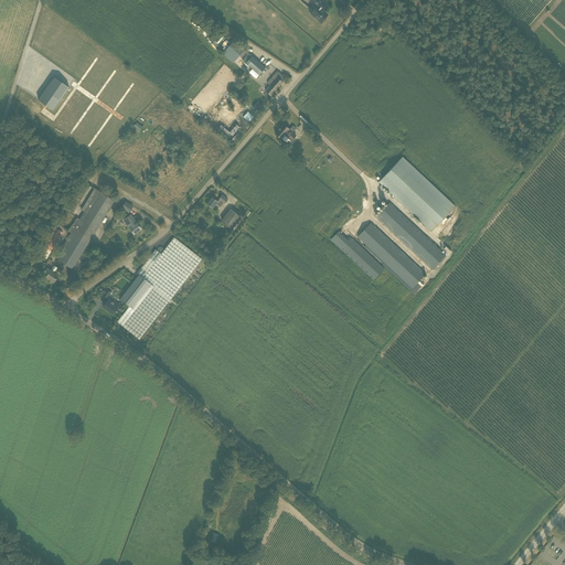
[(327,4),(322,0),(311,0),(310,1),(317,7),(310,13),(321,22),(328,16),(322,10),(327,4)]
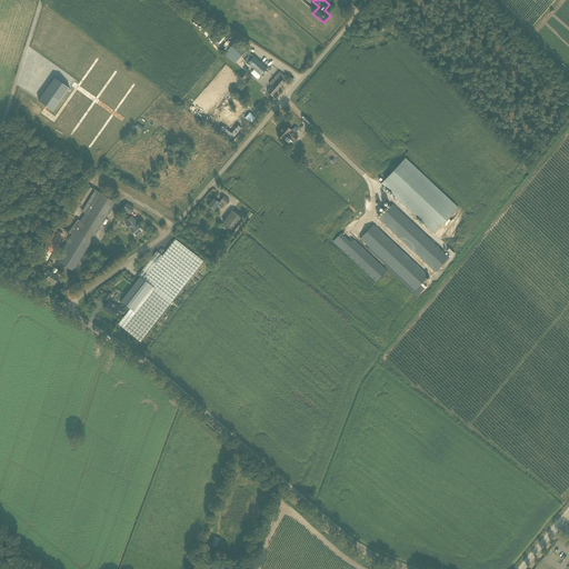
[(225,55),(227,57),(229,56),(237,63),(247,50),(237,42),(225,55)]
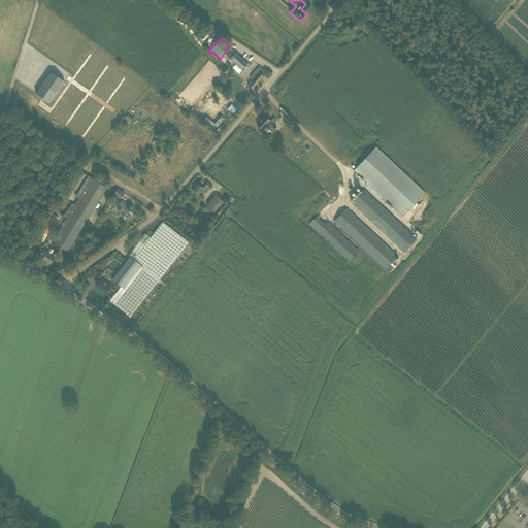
[(249,64),(244,60),(235,53),(229,59),(242,70),(249,64)]
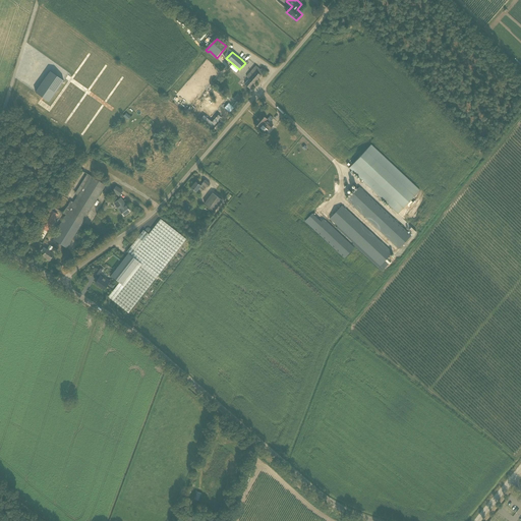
[(42,84),(55,94),(70,72),(56,63),(42,84)]
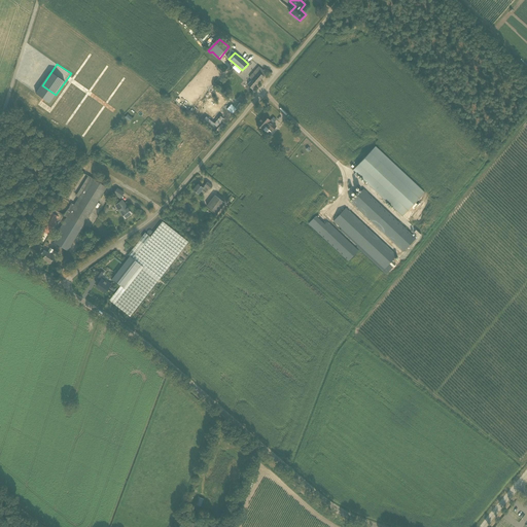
[(258,66),(249,77),(245,81),(248,84),(247,84),(252,90),(267,73),(258,66)]
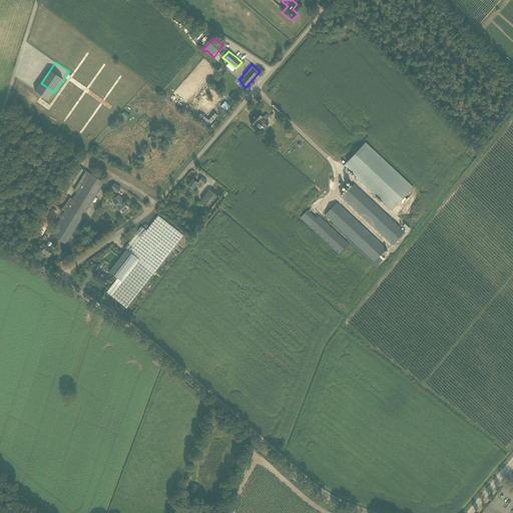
[(212,89),(219,95),(222,93),(214,86),(212,89)]
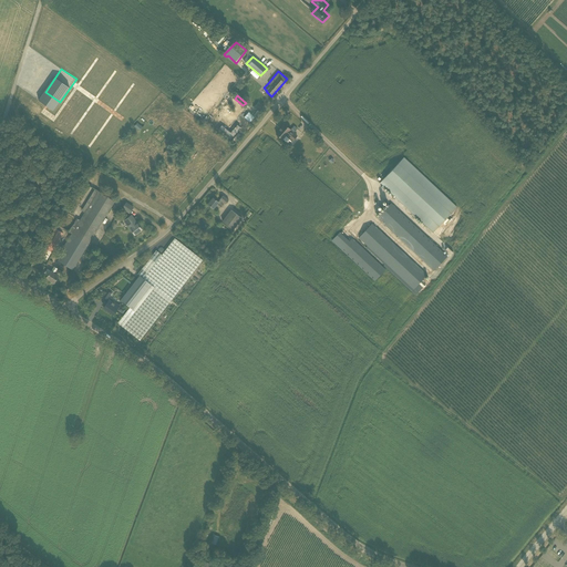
[(259,101),(254,106),(258,111),(264,105),(259,101)]
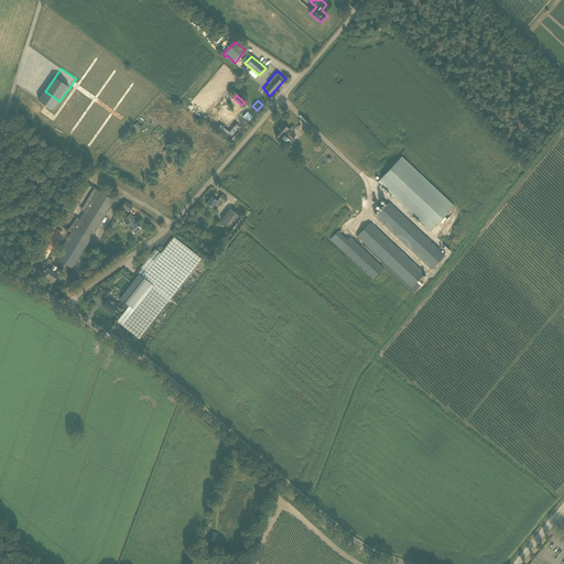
[(289,129),(283,123),(274,133),(281,139),(284,134),(291,140),(295,136),(289,130),(289,129)]
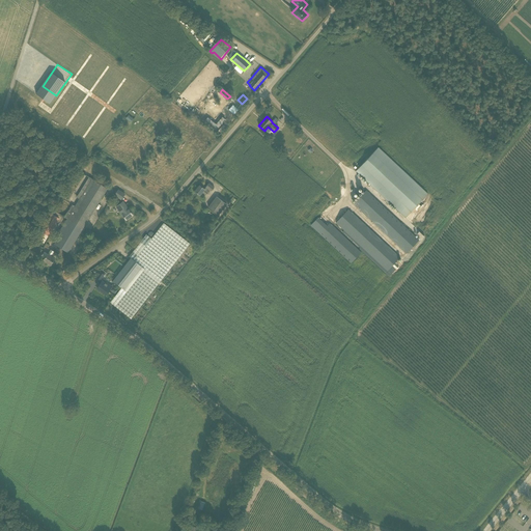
[(406,218),(414,208),(417,205),(420,207),(421,205),(419,203),(427,194),(379,147),(356,171),(406,218)]
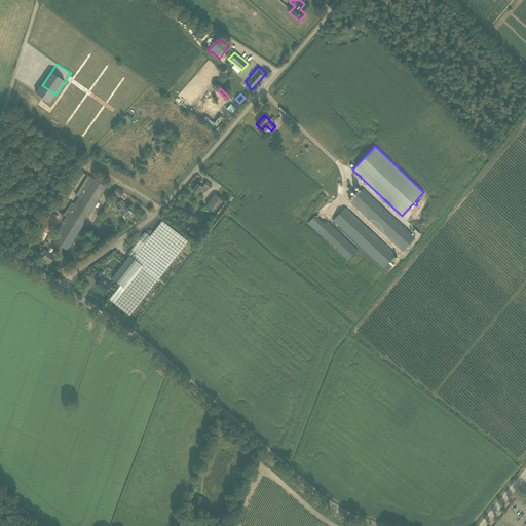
[(106,187),(88,176),(76,195),(78,197),(74,204),(71,202),(64,215),(67,217),(54,237),(57,238),(53,241),(67,250),(106,187)]
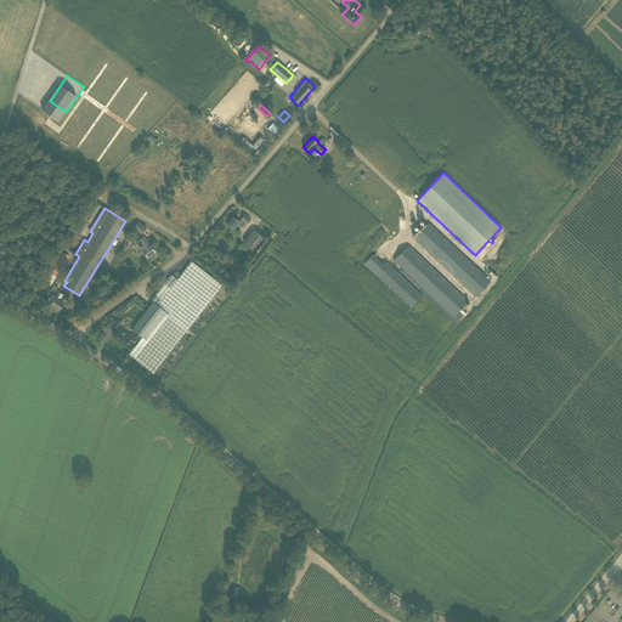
[(233,218),(228,224),(230,225),(228,226),(233,230),(233,228),(235,228),(237,225),(242,228),(244,226),(246,222),(248,224),(250,220),(244,215),(242,219),(239,221),(233,218)]
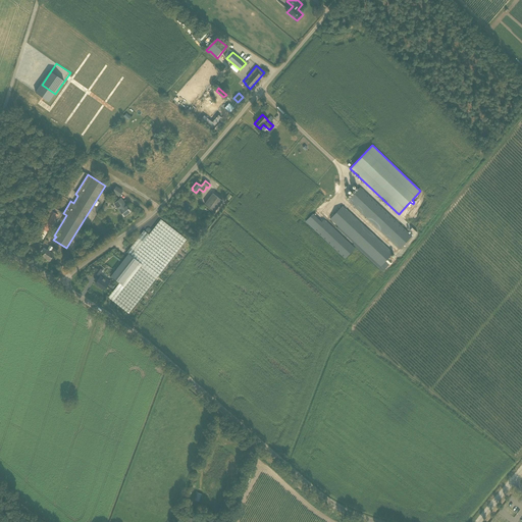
[(122,191),(116,187),(112,192),(119,196),(122,191)]
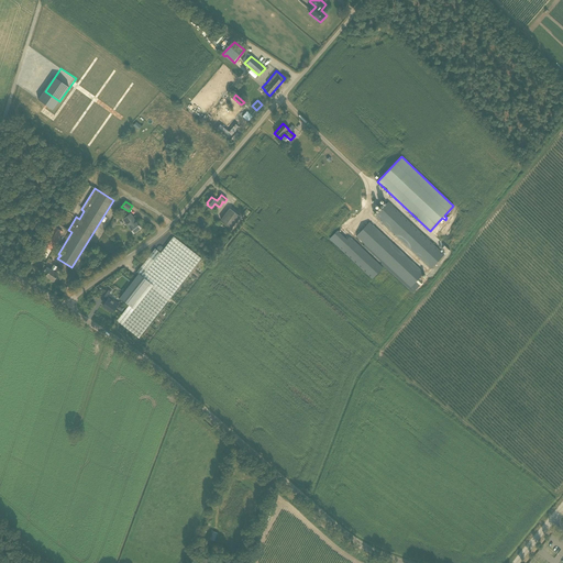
[(375,216),(431,268),(444,254),(388,202),(375,216)]
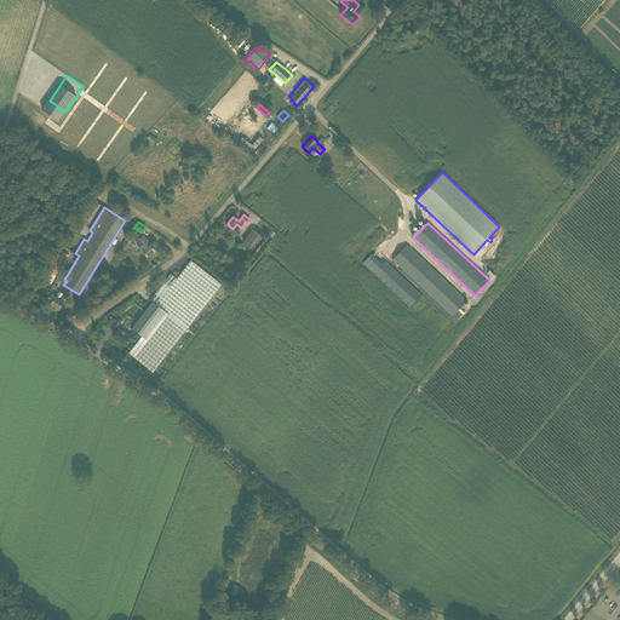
[(253,230),(244,242),(254,251),(264,239),(253,230)]
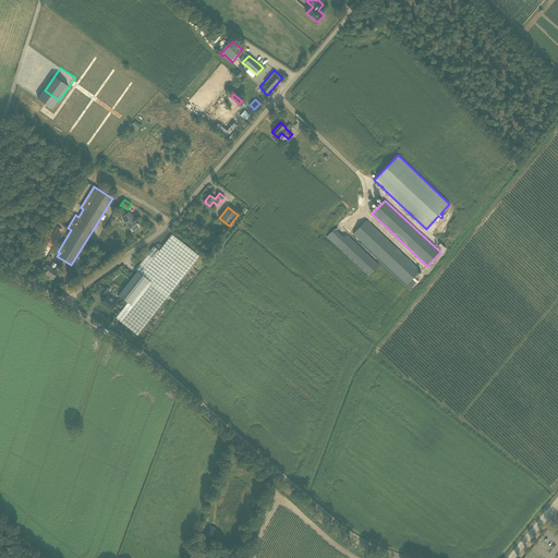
[(133,231),(140,226),(130,211),(122,217),(133,231)]
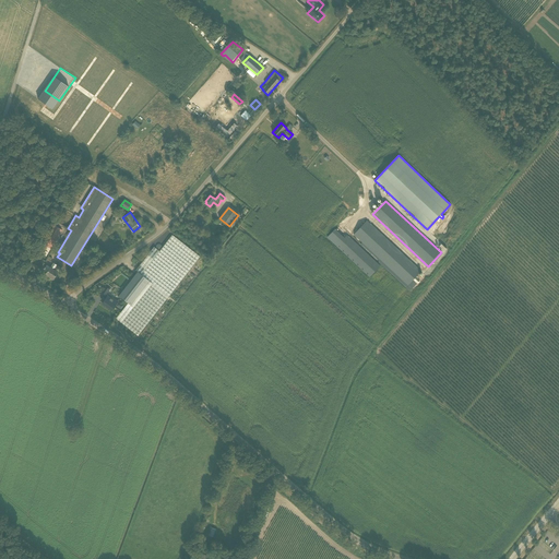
[(354,235),(383,262),(407,285),(420,271),(367,221),(354,235)]
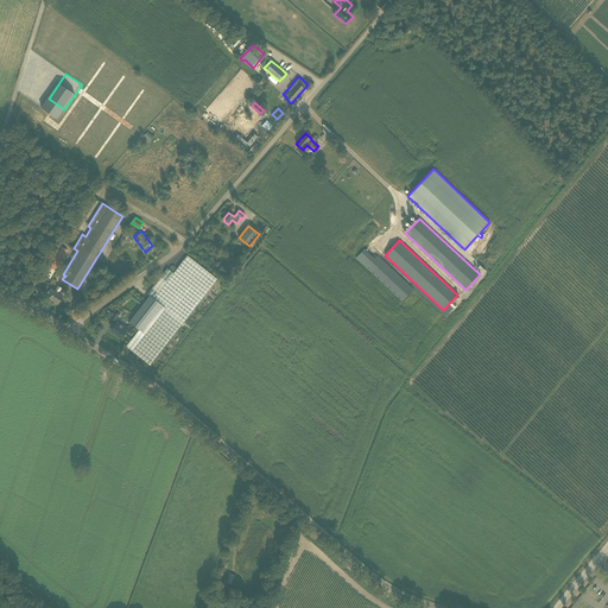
[(68,251),(58,245),(40,273),(46,276),(51,268),(55,271),(68,251)]
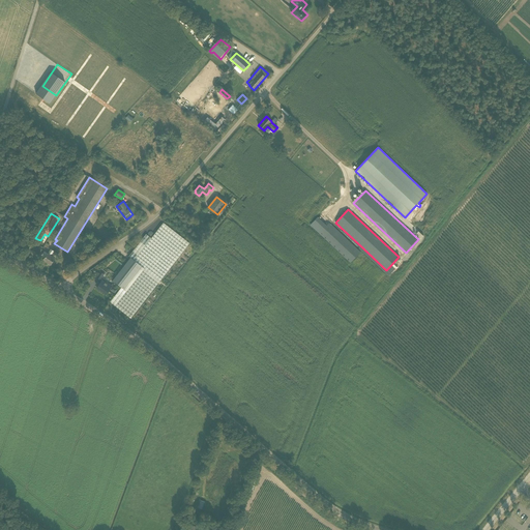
[(350,263),(357,255),(359,252),(329,224),(326,226),(318,217),(311,225),(350,263)]
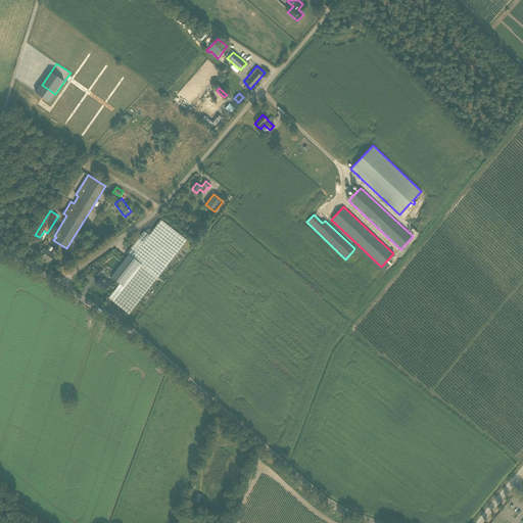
[(161,220),(149,235),(144,231),(127,252),(129,254),(137,260),(120,283),(108,298),(217,383),(275,308),(161,220)]
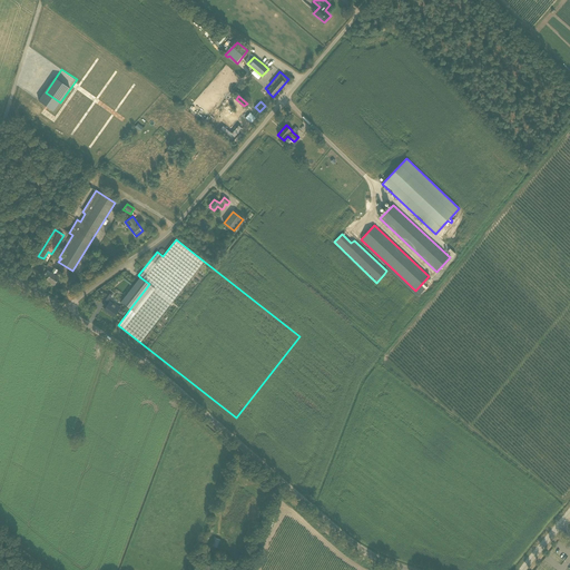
[(62,273),(58,271),(56,275),(48,271),(45,275),(48,277),(47,279),(55,285),(59,277),(62,273)]
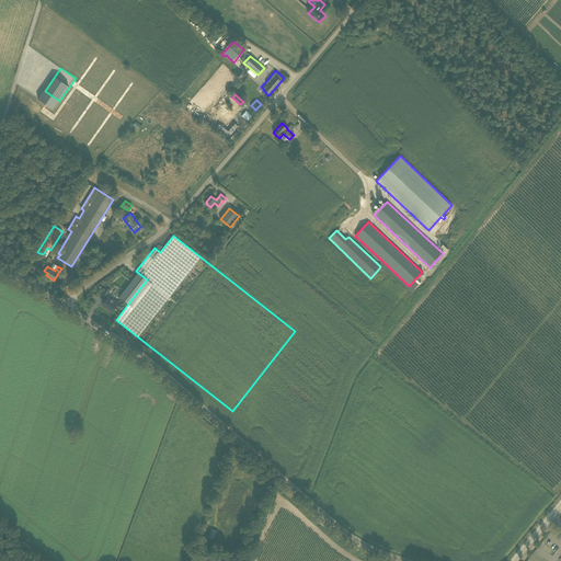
[(147,279),(138,273),(119,297),(128,304),(147,279)]
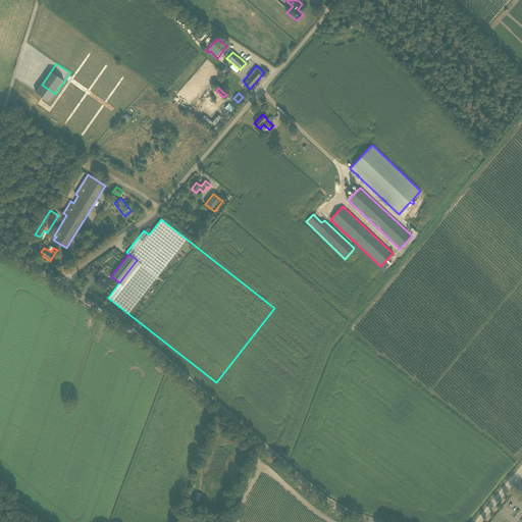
[(100,276),(95,283),(104,290),(110,281),(104,277),(103,278),(100,276)]
